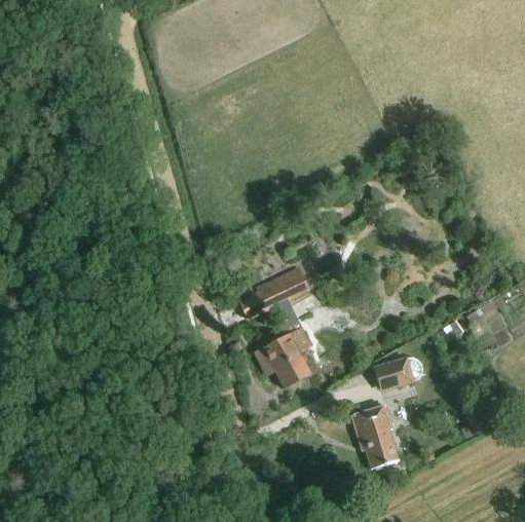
[(300,265),(235,296),(247,321),(311,290),(300,265)]
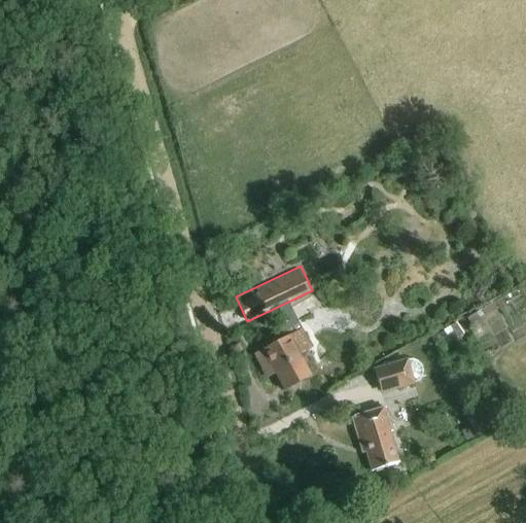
[(303,328),(253,352),(265,377),(277,372),(284,388),(313,375),(303,352),(312,348),(303,328)]
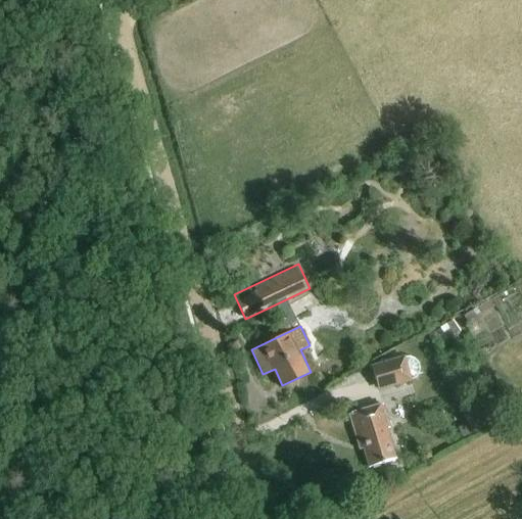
[(415,356),(410,354),(371,365),(378,387),(415,377),(418,375),(421,371),(421,366),(420,360),(415,356)]
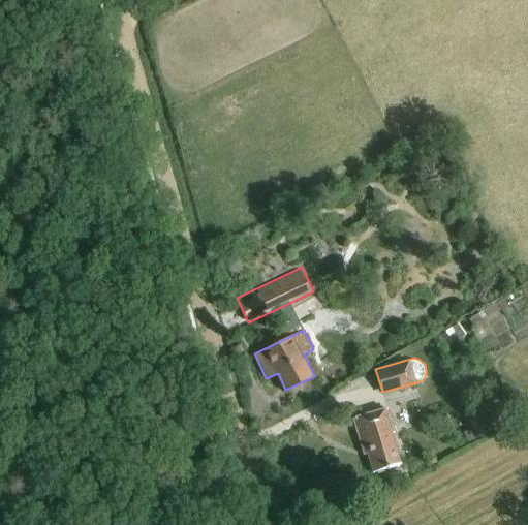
[(389,409),(354,418),(361,444),(367,443),(374,472),(400,463),(392,433),(395,432),(389,409)]
